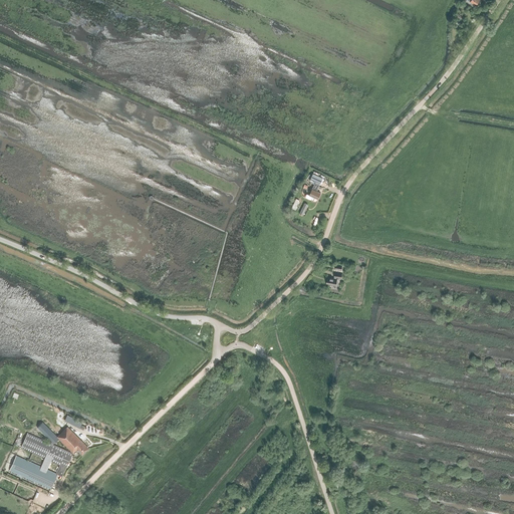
[(312,174),(309,181),(319,186),(322,179),(312,174)]
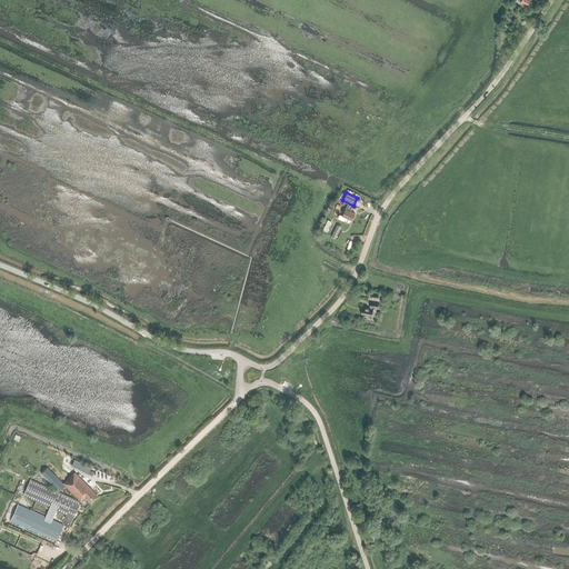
[(348,205),(345,210),(346,210),(342,217),(339,215),(338,219),(343,221),(346,218),(351,220),(355,213),(350,212),(352,207),(348,205)]
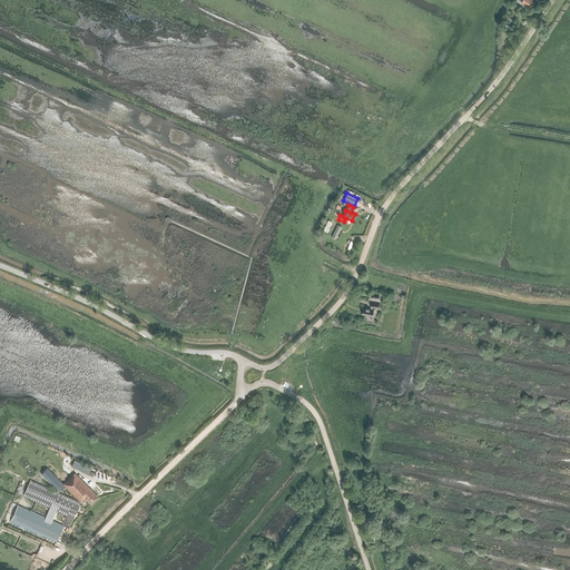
[(337,225),(332,236),(336,238),(342,226),(337,225)]
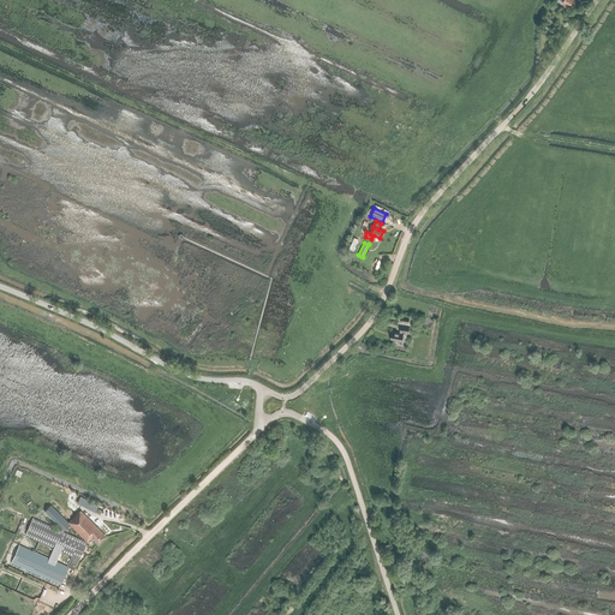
[(390,341),(400,342),(402,333),(407,334),(408,327),(400,326),(400,332),(392,330),(390,341)]
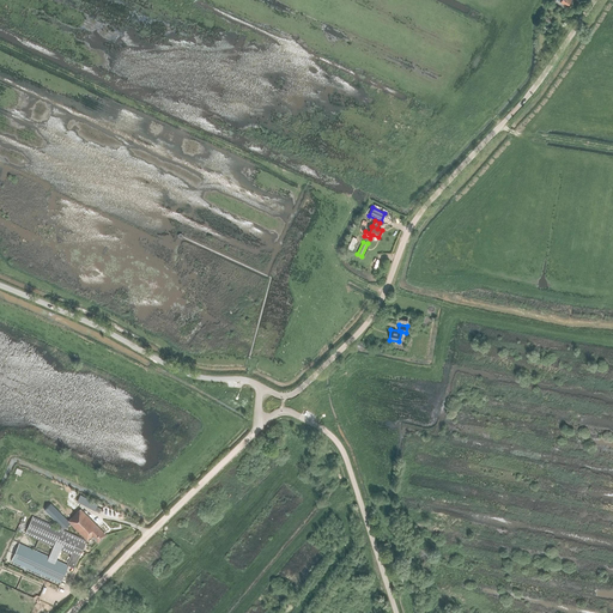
[(89,508),(95,511),(98,504),(91,501),(89,508)]
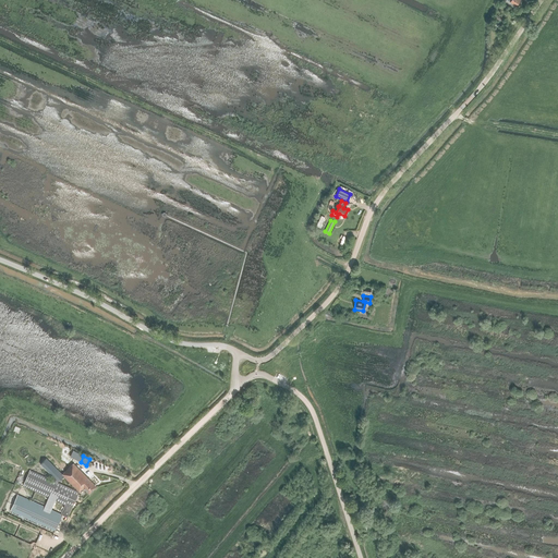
[(92,483),(93,483),(73,463),(62,474),(46,458),(40,464),(57,481),(56,482),(29,470),(23,486),(48,498),(45,507),(17,495),(10,510),(55,531),(62,514),(68,517),(79,493),(57,483),(58,482),(63,476),(79,492),(83,488),(84,489),(85,489),(89,494),(96,487),(92,483)]
